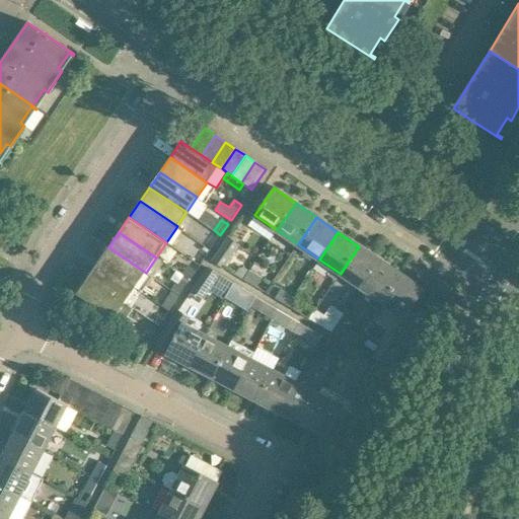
[(238,245),(228,238),(213,261),(224,267),(238,245)]
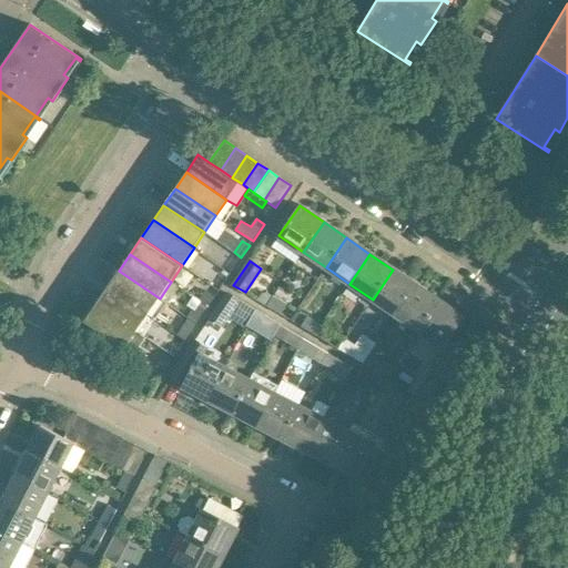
[(373,300),(396,315),(416,285),(393,270),(373,300)]
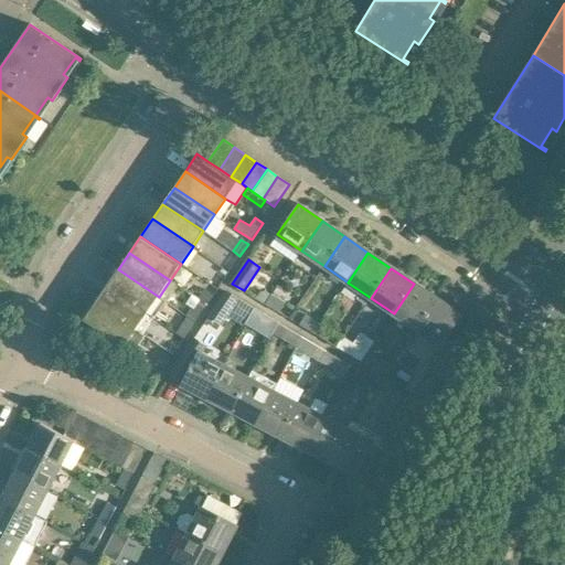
[(107,286),(147,313),(159,297),(118,269),(107,286)]
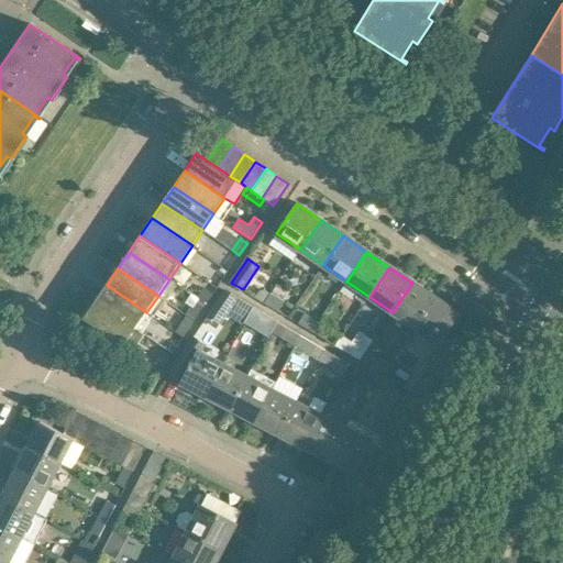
[(393,312),(415,328),(435,298),(412,283),(393,312)]
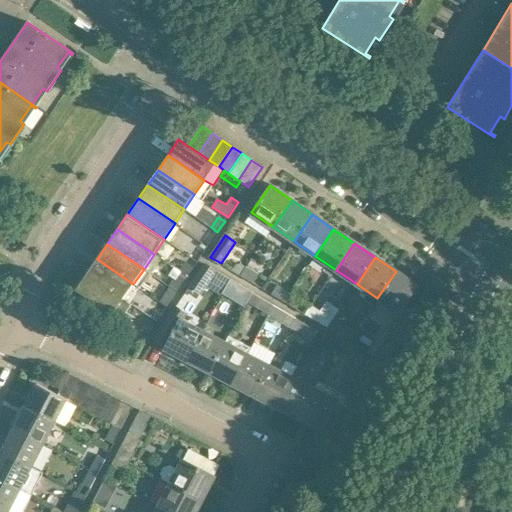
[(87,274),(123,299),(133,284),(97,259),(87,274)]
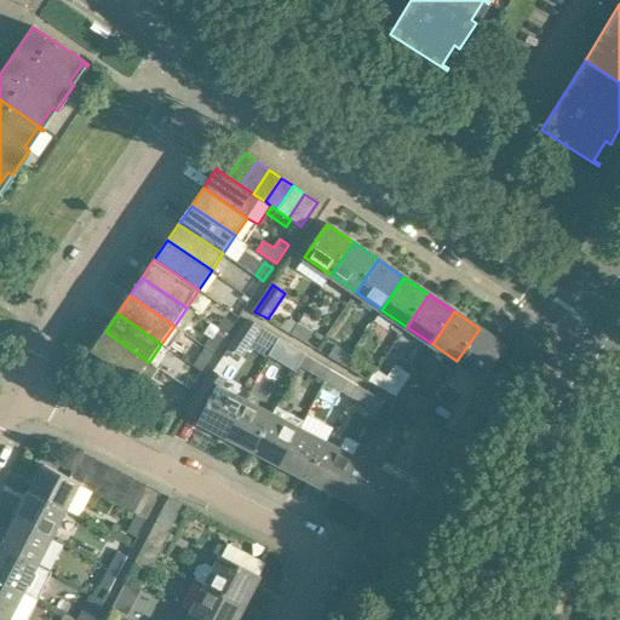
[(242,355),(262,328),(248,320),(230,346),(242,355)]
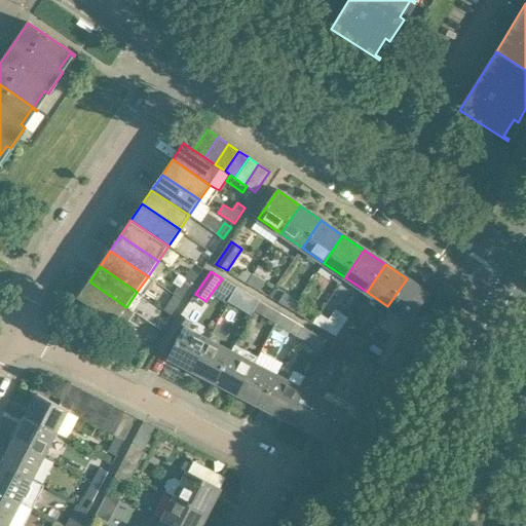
[(253,275),(248,284),(261,291),(266,284),(253,275)]
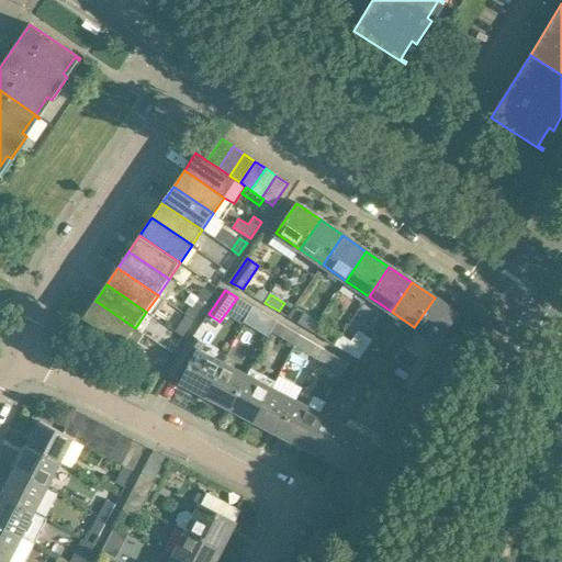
[(198,296),(186,314),(194,319),(205,302),(198,296)]
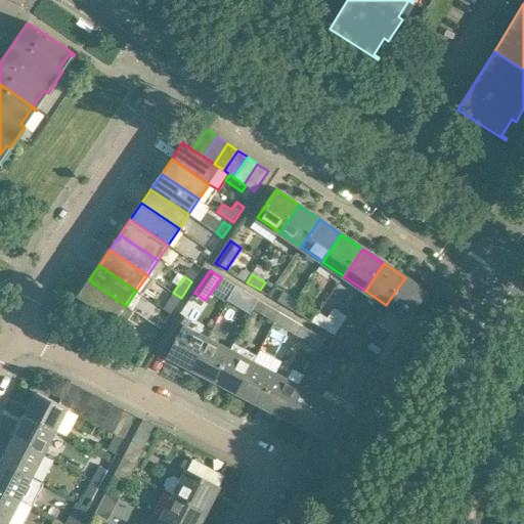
[(427,293),(405,277),(386,305),(408,319),(427,293)]
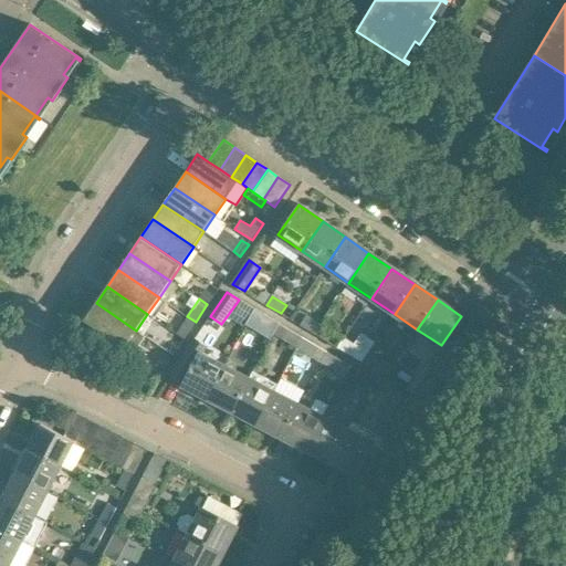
[(84,320),(125,347),(136,331),(96,303),(84,320)]
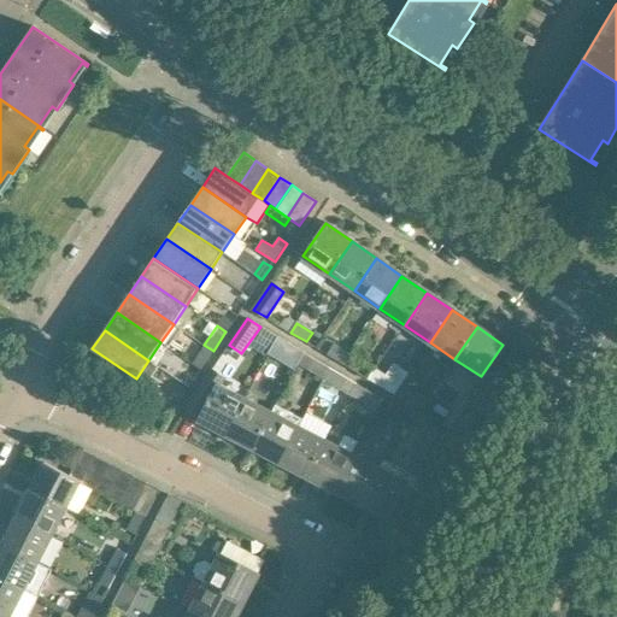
[(293,346),(278,338),(272,347),(287,356),(293,346)]
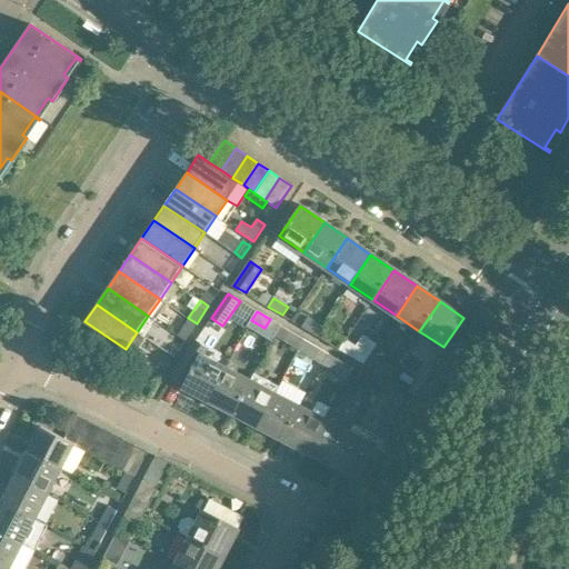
[(178,336),(186,340),(197,323),(188,318),(188,319),(178,336)]
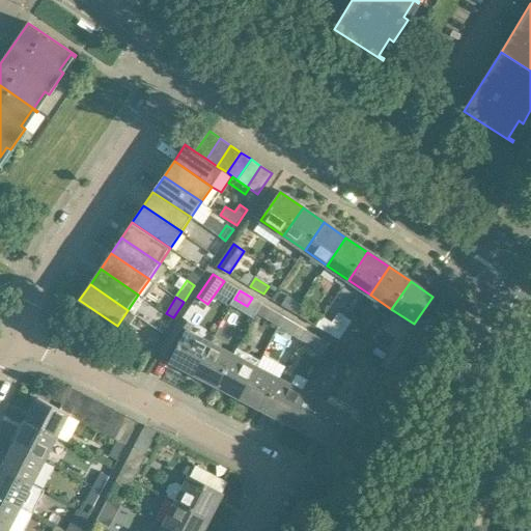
[(282,306),(295,312),(300,305),(287,298),(282,306)]
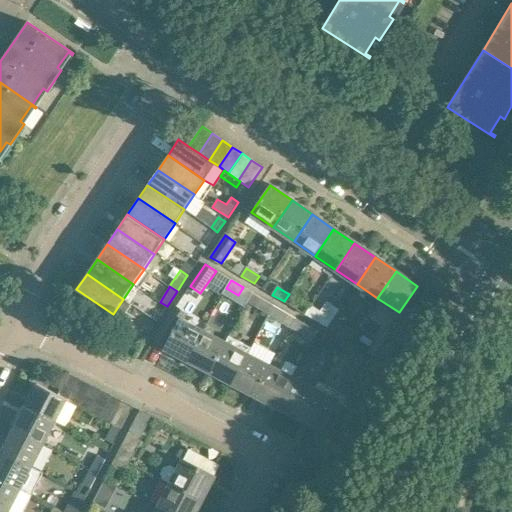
[(302,301),(289,294),(284,301),(297,309),(302,301)]
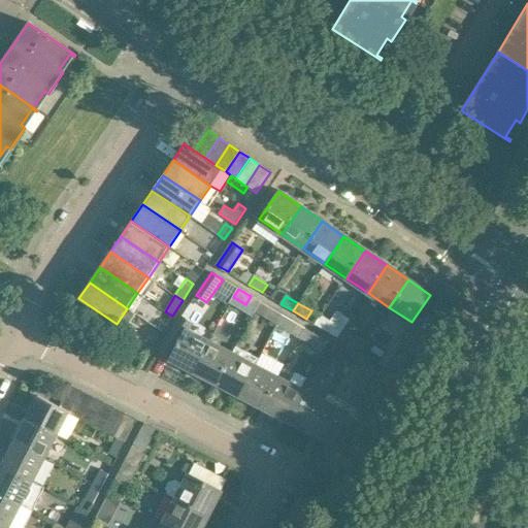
[(265,316),(277,323),(282,316),(283,315),(270,307),(265,316)]
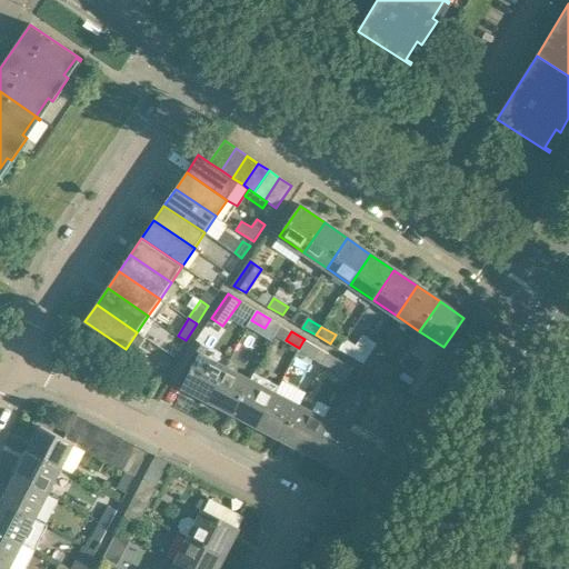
[(318,347),(305,339),(303,340),(299,348),(312,356),(318,347)]
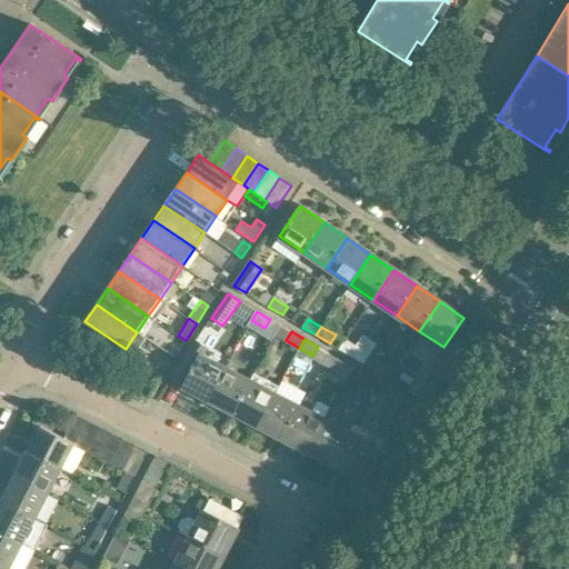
[(185,385),(183,388),(209,400),(226,369),(200,356),(205,348),(195,341),(171,377),(185,385)]
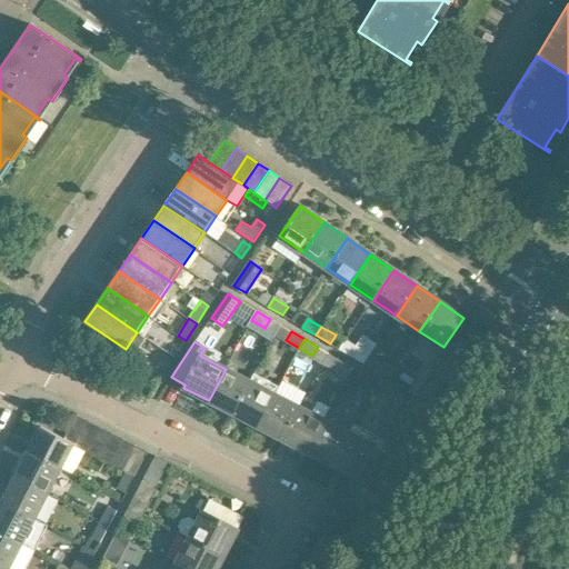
[(351,356),(365,363),(369,355),(357,347),(351,356)]
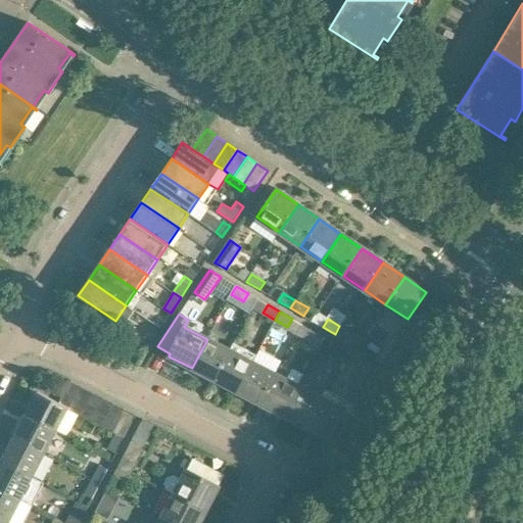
[(352,333),(339,326),(335,334),(348,341),(352,333)]
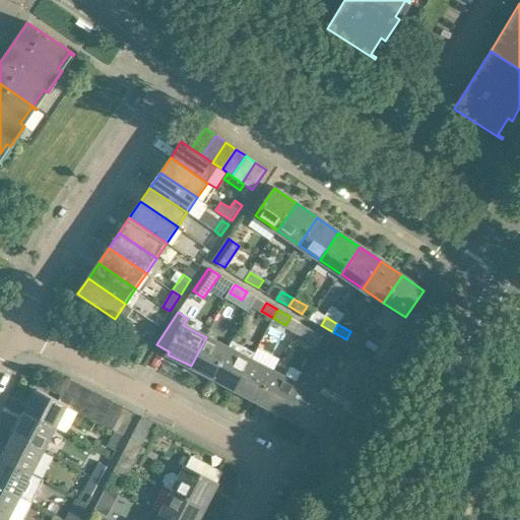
[(305,336),(318,344),(322,335),(310,328),(305,336)]
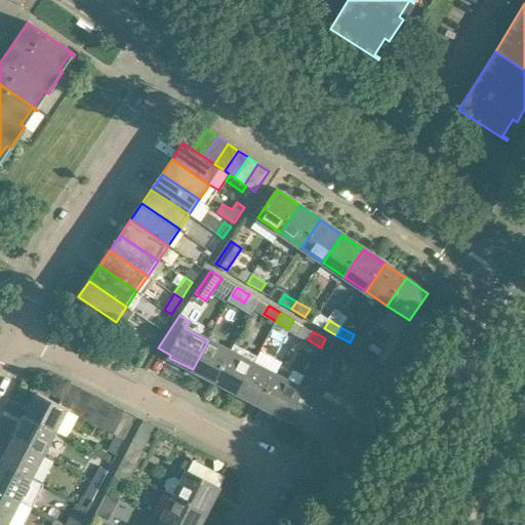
[(393,337),(377,360),(382,363),(389,368),(404,345),(393,337)]
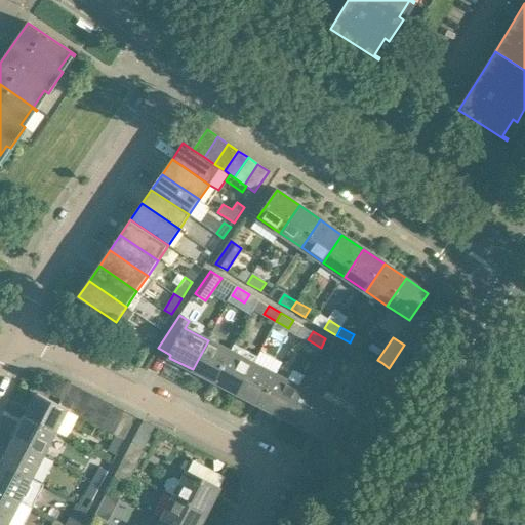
[(338,347),(325,338),(321,348),(333,355),(338,347)]
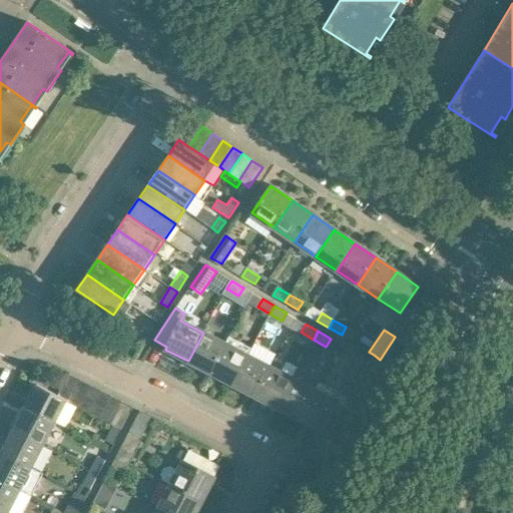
[(188,361),(210,373),(225,344),(203,333),(188,361)]
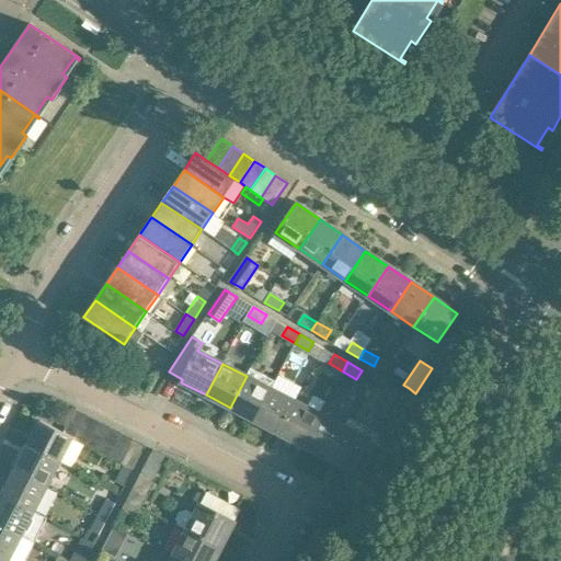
[(247,376),(230,408),(254,420),(271,389),(275,381),(251,368),(247,376)]
